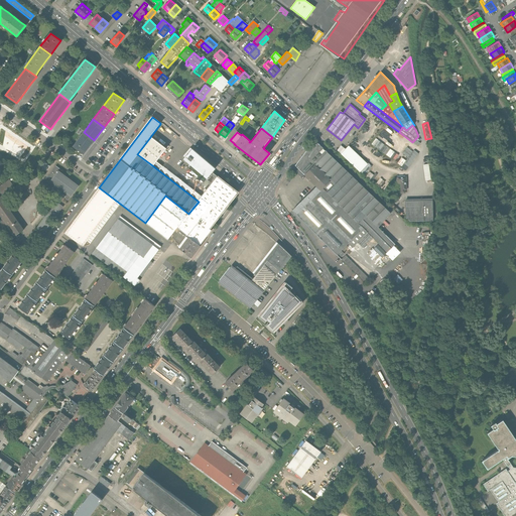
[(94,140),(84,132),(74,145),(84,153),(94,140)]
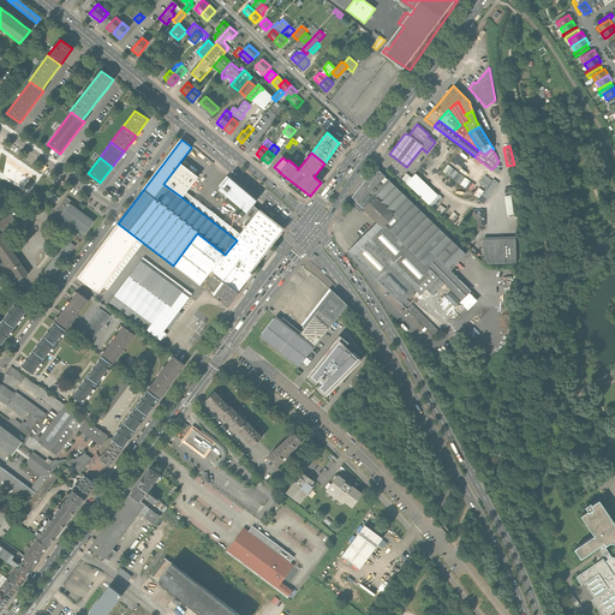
[(190,173),(179,163),(163,184),(181,197),(185,192),(179,187),(190,173)]
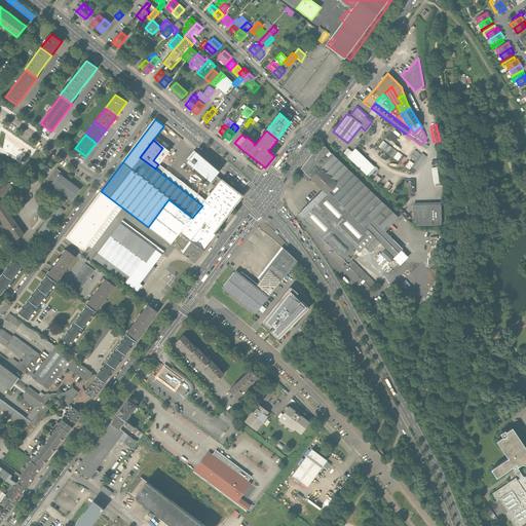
[(383,141),(379,147),(400,162),(405,156),(383,141)]
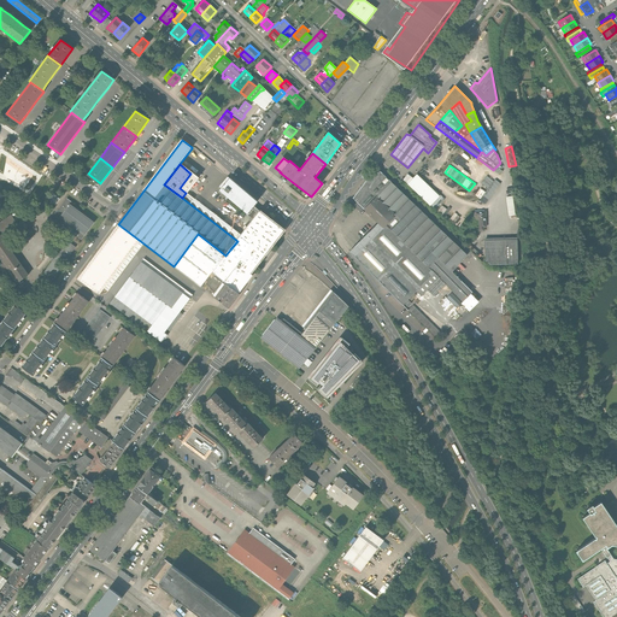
[(348,252),(403,305),(416,292),(421,297),(427,291),(433,297),(445,285),(463,303),(472,293),(451,272),(466,256),(376,168),(352,199),(357,203),(353,206),(359,212),(363,209),(377,223),(348,252)]
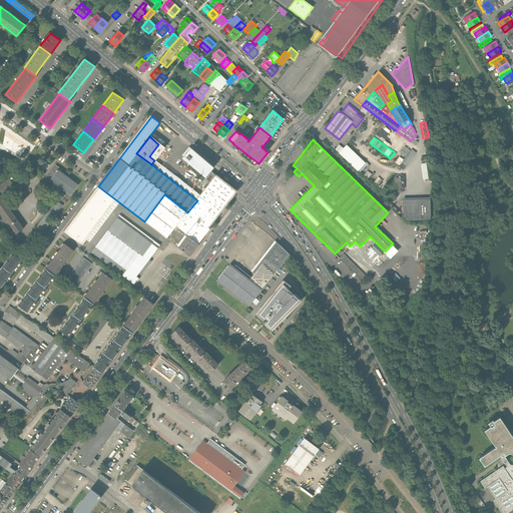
[(335,149),(339,153),(343,148),(339,144),(335,149)]
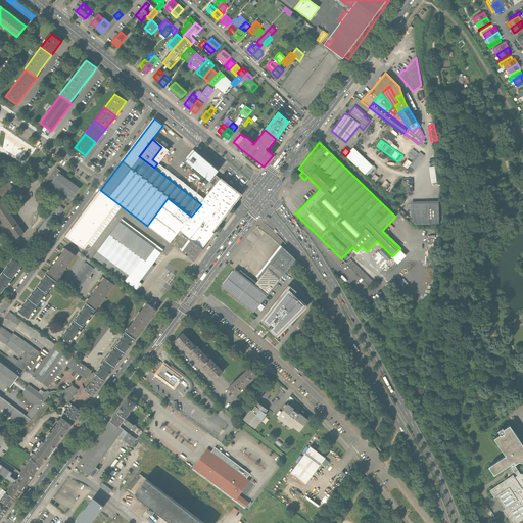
[(353,148),(349,151),(345,156),(365,175),(373,167),(353,148)]
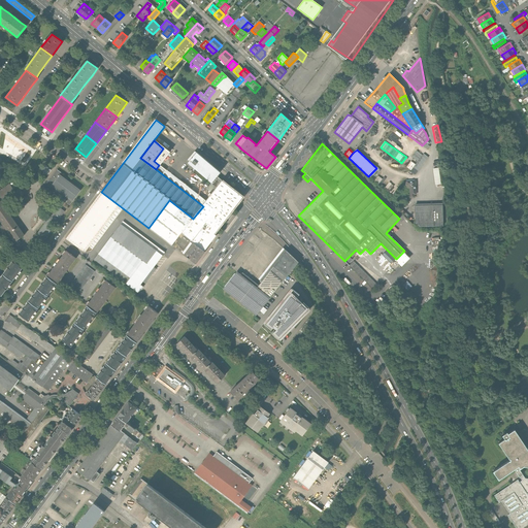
[(411,157),(418,161),(423,155),(417,151),(411,157)]
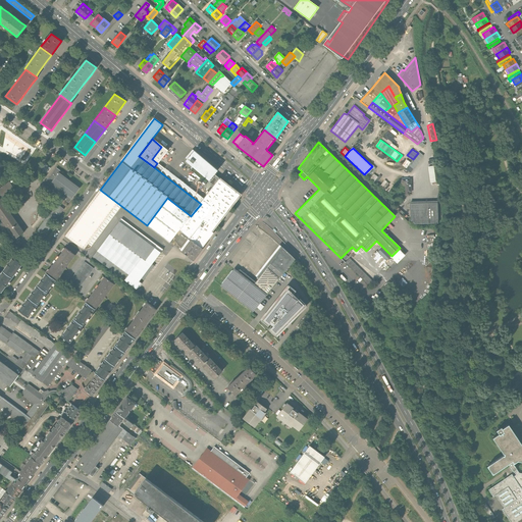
[(208,183),(213,188),(220,179),(215,174),(218,171),(195,152),(187,161),(210,180),(208,183)]
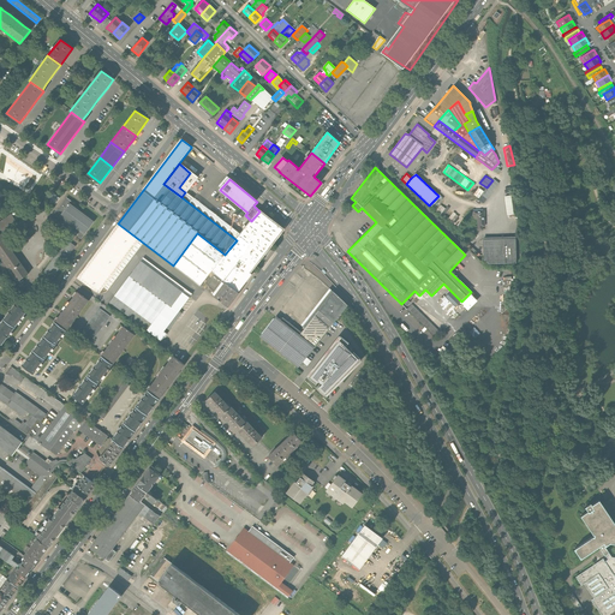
[(487,187),(484,192),(479,198),(478,199),(484,204),(500,183),(494,179),(493,180),(487,187)]
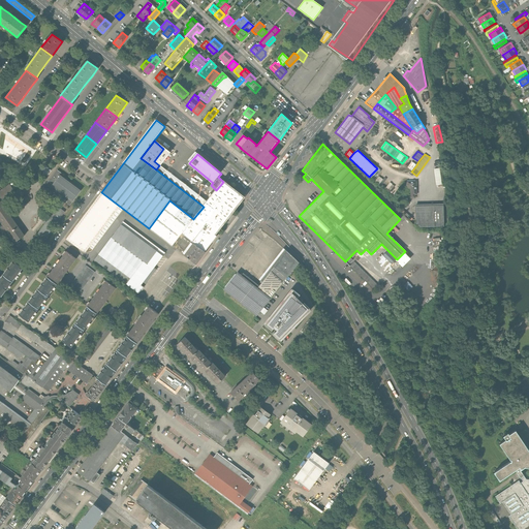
[(407,167),(412,170),(416,165),(412,161),(407,167)]
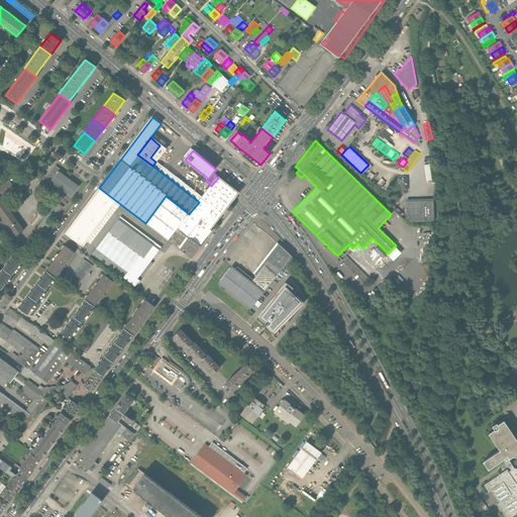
[(202,198),(156,162),(152,166),(199,202),(202,198)]
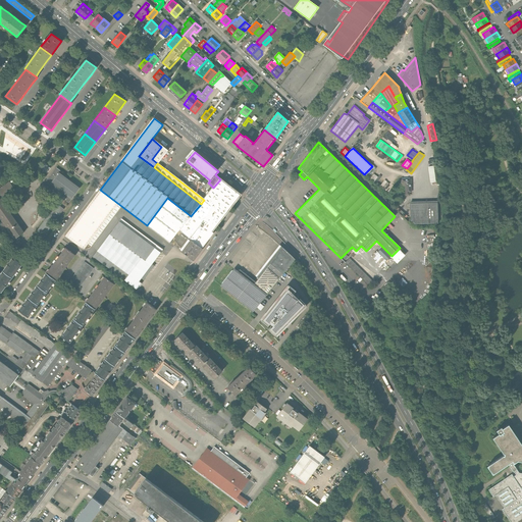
[(437,181),(435,165),(428,166),(430,183),(437,181)]
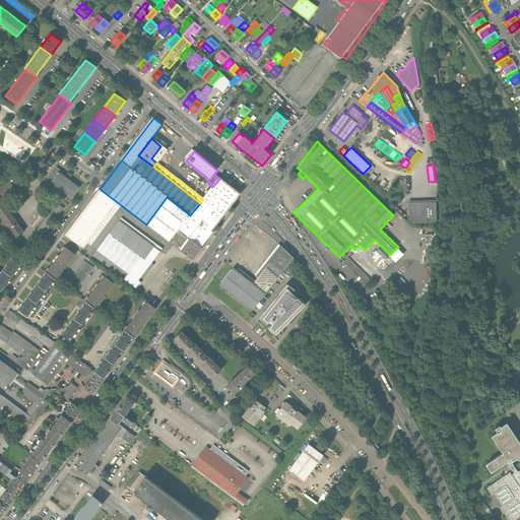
[(45,184),(68,201),(79,188),(59,173),(60,171),(56,168),(45,184)]
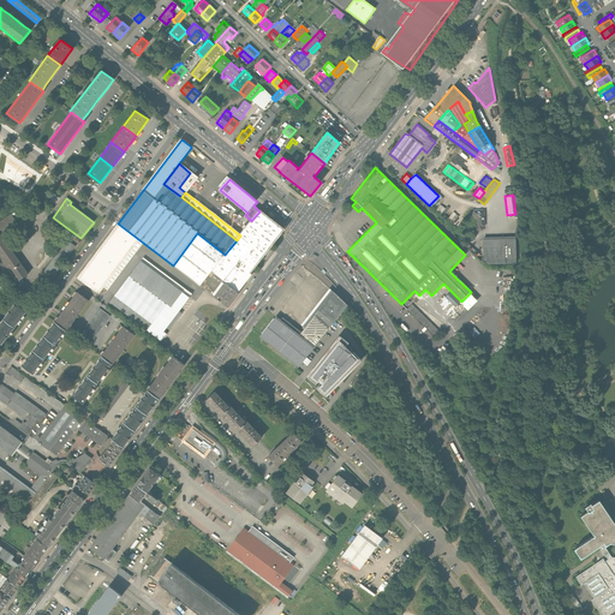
[(485,226),(484,210),(473,212),(473,216),(477,216),(477,220),(478,231),(483,231),(483,226),(485,226)]
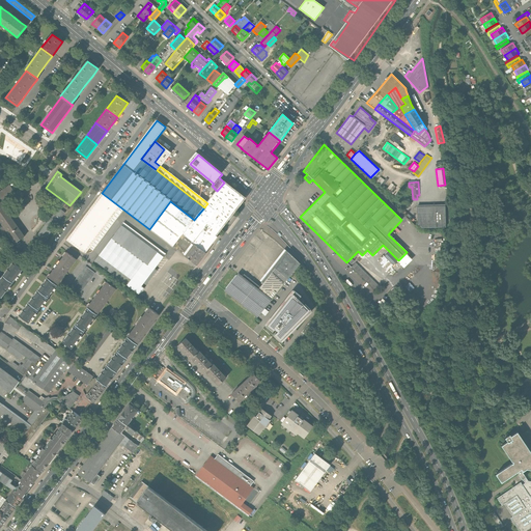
[(245,200),(224,183),(217,191),(214,195),(207,203),(204,207),(198,215),(220,232),(245,200)]
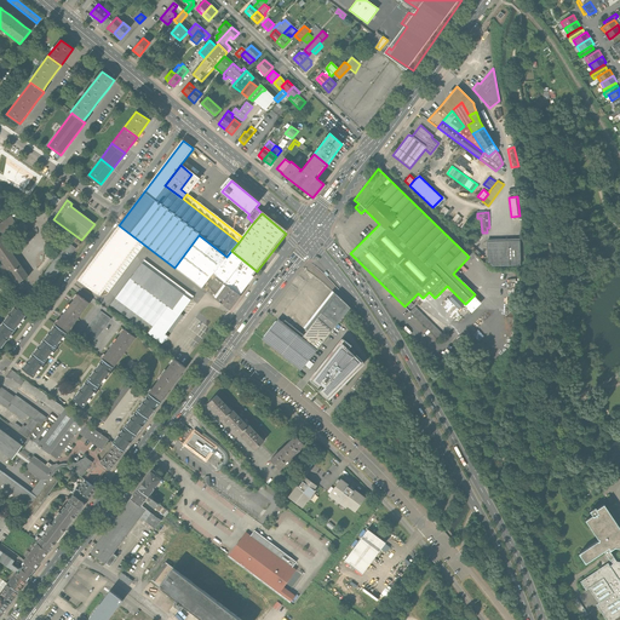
[(10,274),(17,285),(28,276),(0,235),(17,224),(11,216),(0,223),(0,258),(11,274),(10,274)]
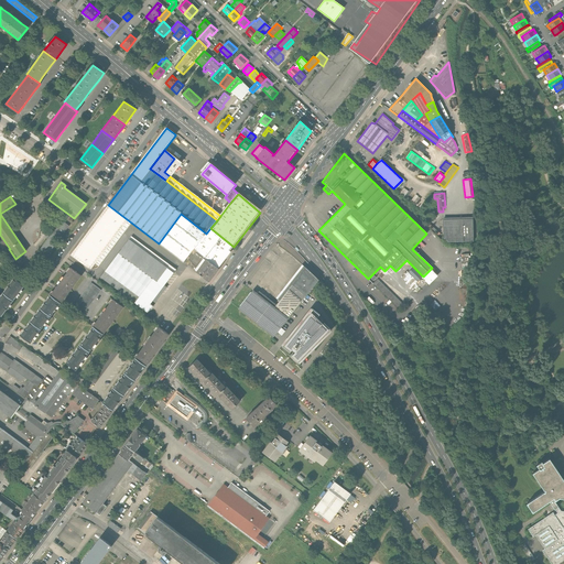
[(220,202),(227,207),(230,203),(225,197),(220,202)]
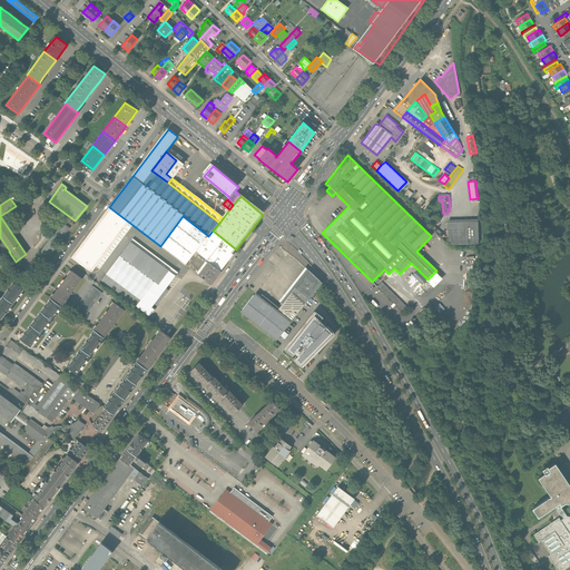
[(99,269),(133,225),(109,207),(71,258),(89,272),(90,272),(92,272),(94,272),(96,272),(98,271),(99,269)]
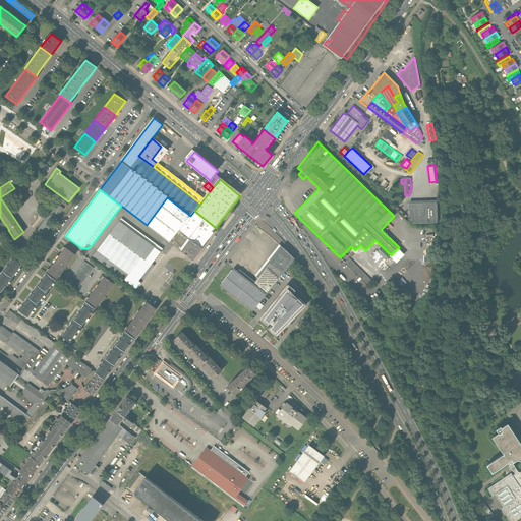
[(167,197),(147,225),(170,242),(179,230),(190,216),(167,197)]
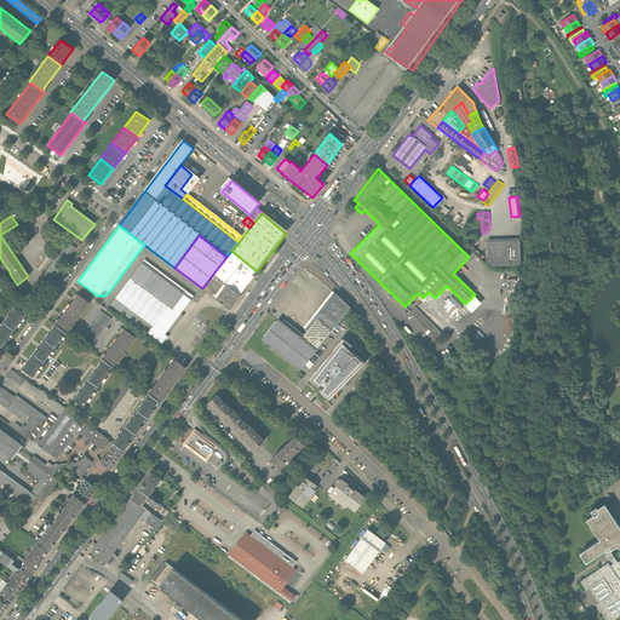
[(520,240),(487,240),(487,262),(493,267),(520,265),(520,240)]
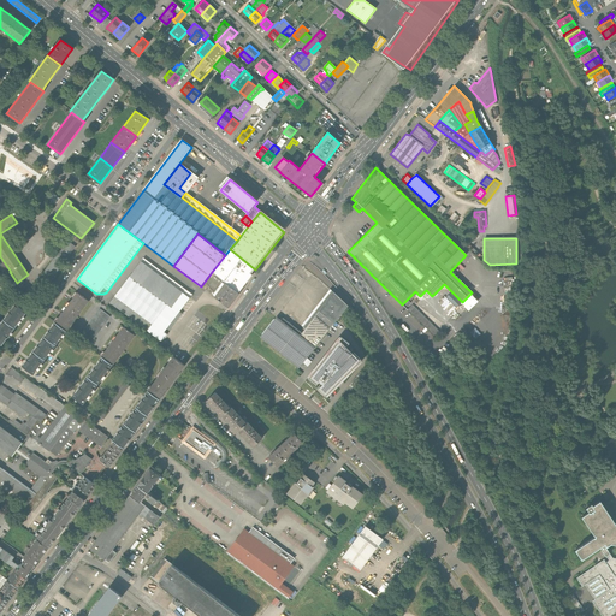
[(67,241),(43,272),(52,278),(76,247),(67,241)]
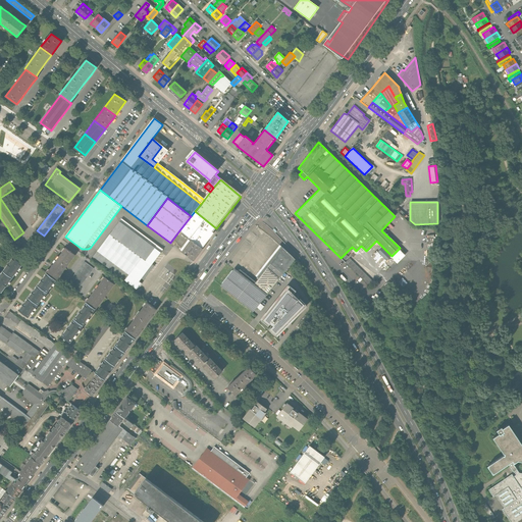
[(212,232),(216,228),(195,211),(191,216),(179,230),(192,240),(202,250),(214,235),(212,232)]
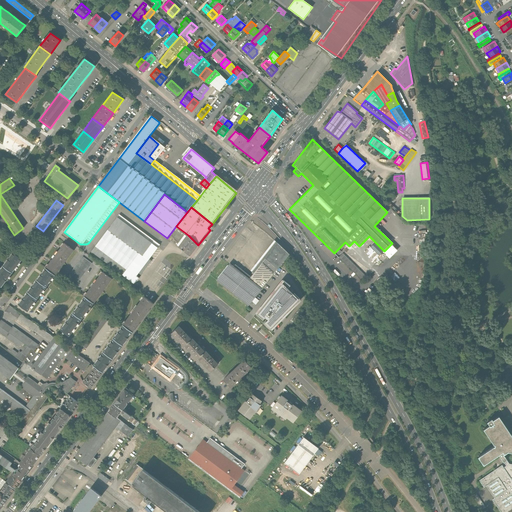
[(117,217),(91,252),(133,284),(136,280),(137,281),(139,279),(136,277),(158,248),(117,217)]
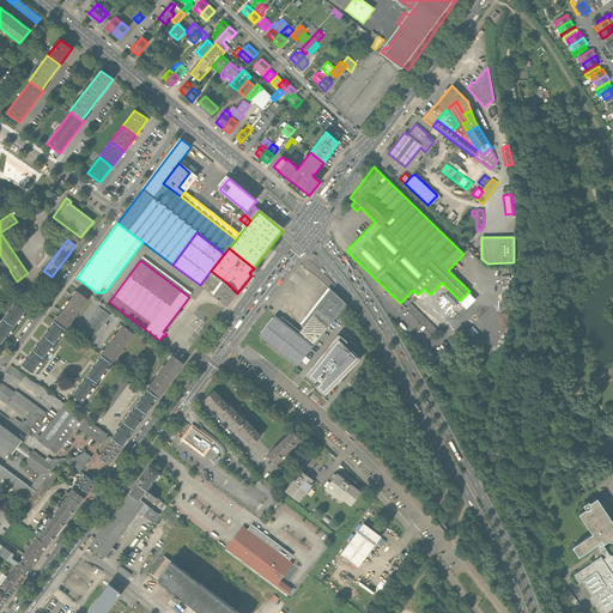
[(240,295),(237,293),(225,281),(213,296),(226,307),(228,309),(240,295)]
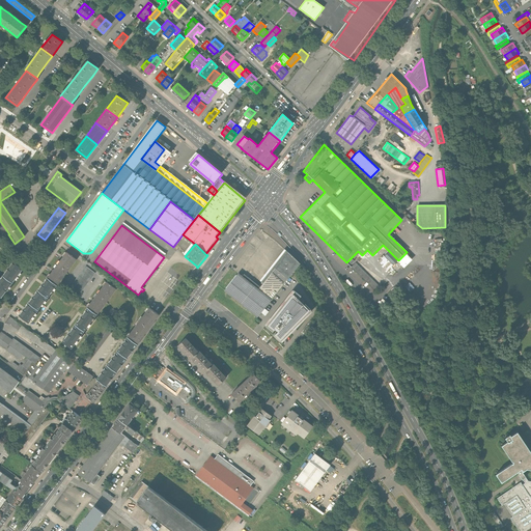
[(66,252),(57,264),(66,272),(77,259),(66,252)]
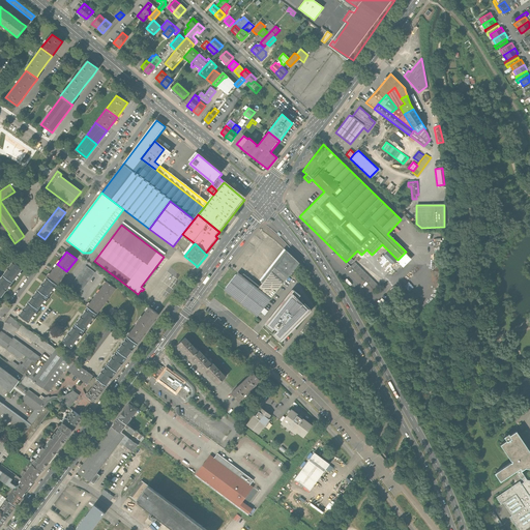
[(288,253),(275,268),(288,280),(301,264),(288,253)]
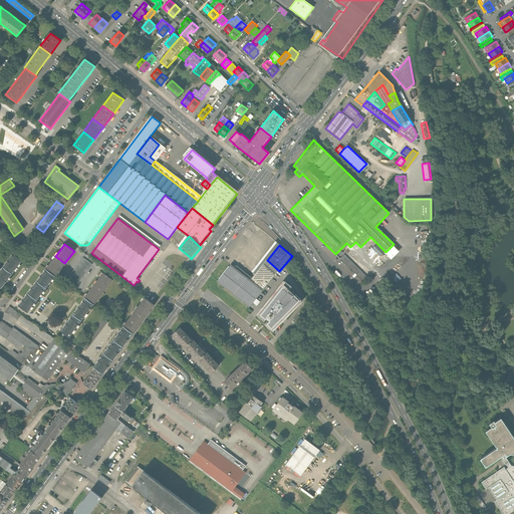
[(0,286),(1,288),(7,281),(22,260),(13,253),(8,260),(3,267),(0,270),(0,286)]
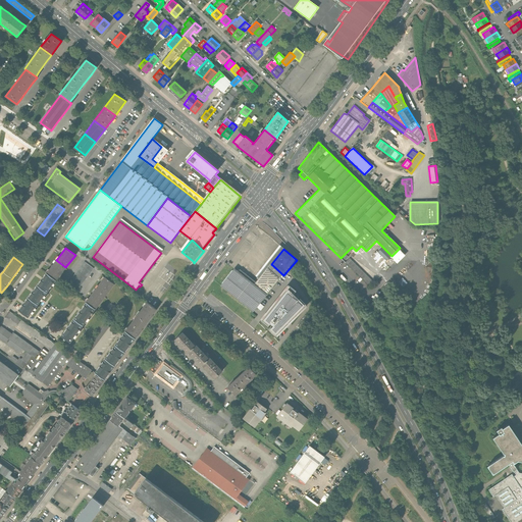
[(373,281),(350,258),(345,263),(369,285),(373,281)]
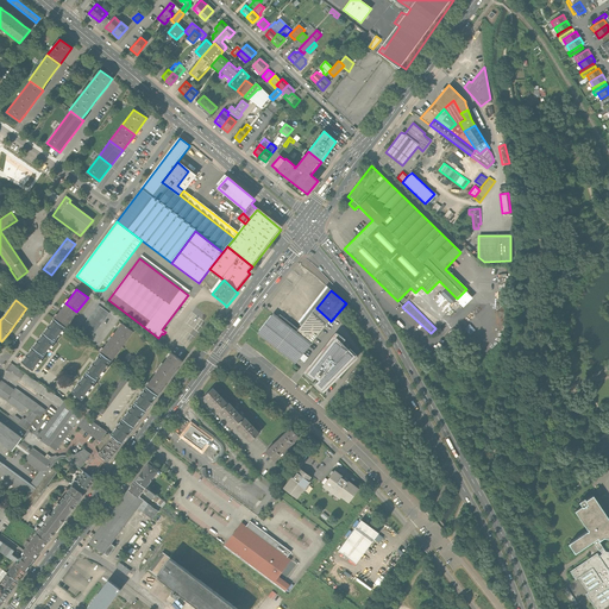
[(66,327),(76,312),(66,303),(54,319),(66,327)]
